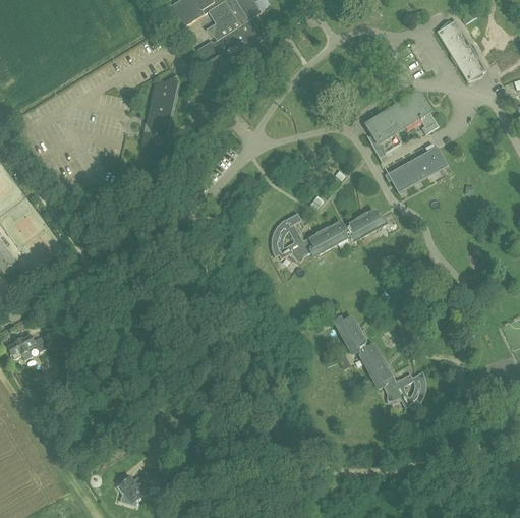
[(180,27),(206,12),(214,25),(207,30),(212,39),(196,49),(206,63),(204,64),(218,85),(254,62),(253,60),(257,58),(248,43),(267,31),(256,14),(261,11),(252,0),(177,0),(167,6),(180,27)]
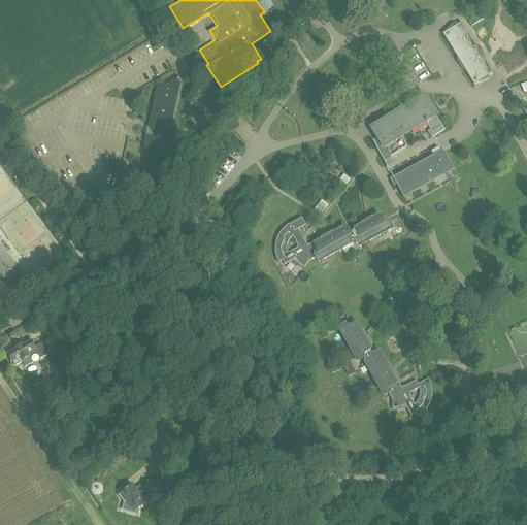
[(449,20),(455,17),(451,10),(445,13),(449,20)]
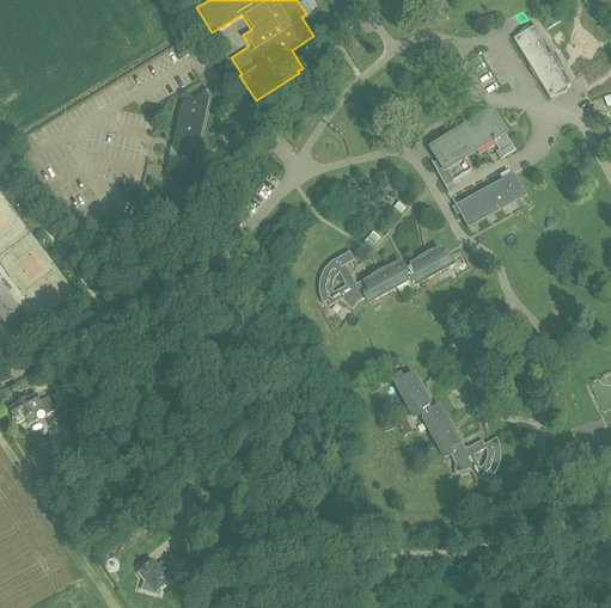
[(556,13),(543,20),(547,26),(560,19),(556,13)]
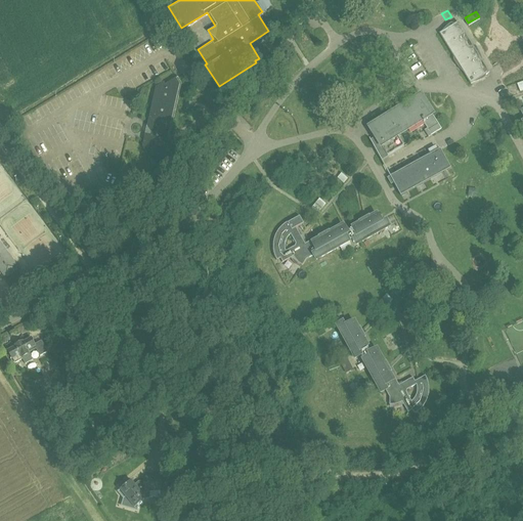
[(456,19),(438,31),(470,81),(488,70),(456,19)]
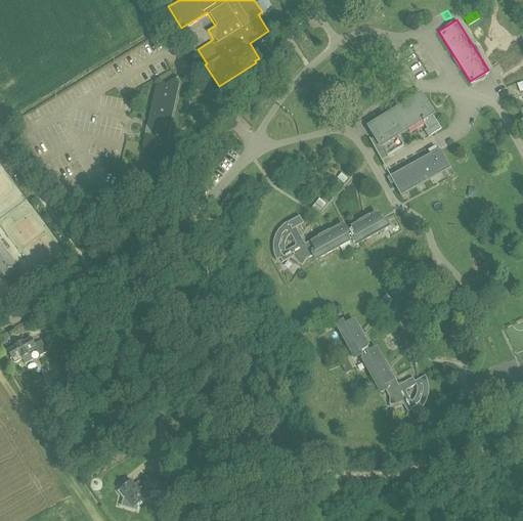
[(151,161),(173,165),(183,159),(168,135),(167,135),(179,81),(175,76),(165,82),(163,80),(155,85),(145,123),(150,130),(149,132),(144,131),(141,143),(151,161)]
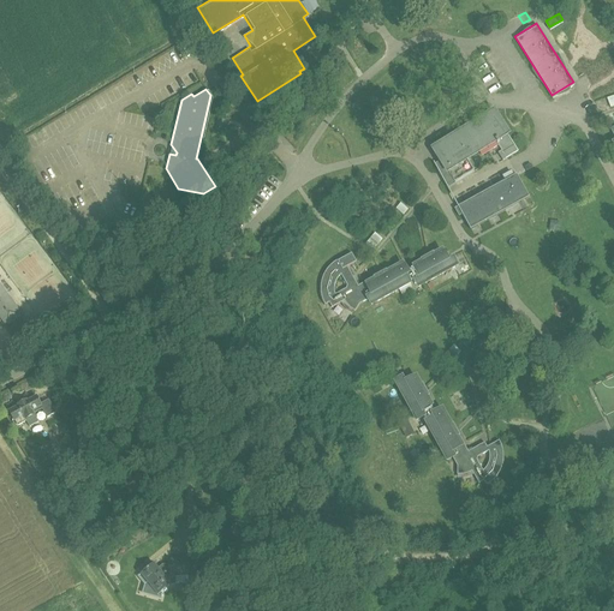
[(446,184),(453,179),(453,180),(472,168),(465,156),(494,138),(500,148),(496,150),(501,157),(517,148),(493,108),(433,147),(440,157),(434,161),(446,184)]
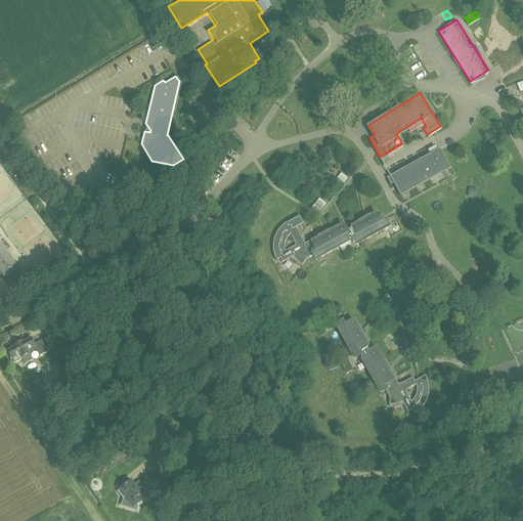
[(390,182),(392,180),(399,193),(430,176),(428,174),(446,165),(441,158),(444,156),(439,145),(386,175),(390,182)]
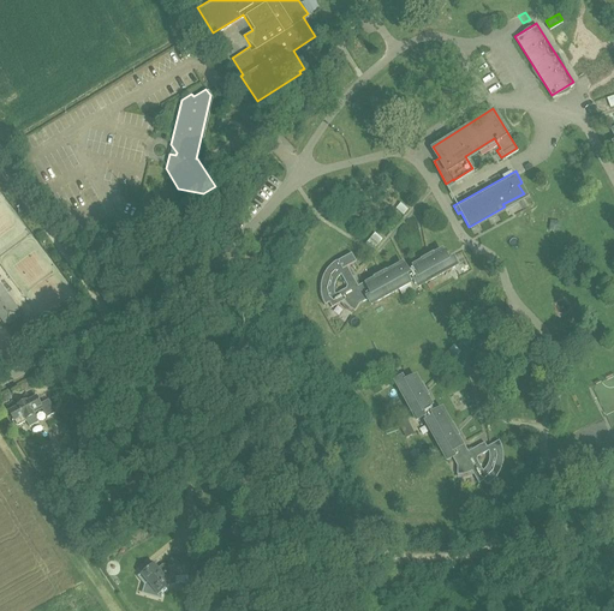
[(406,207),(399,201),(395,205),(403,211),(406,207)]
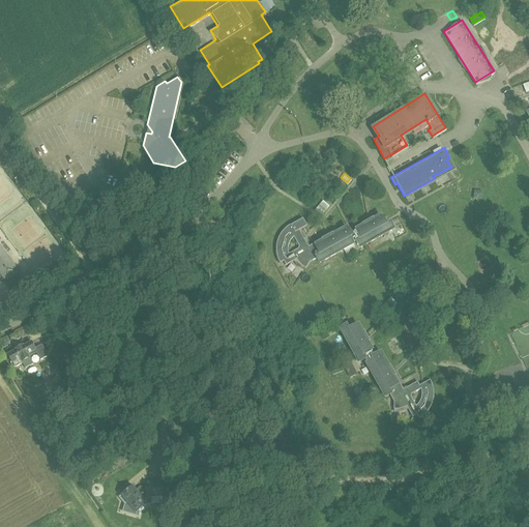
[(322,198),(315,207),(321,212),(328,203),(322,198)]
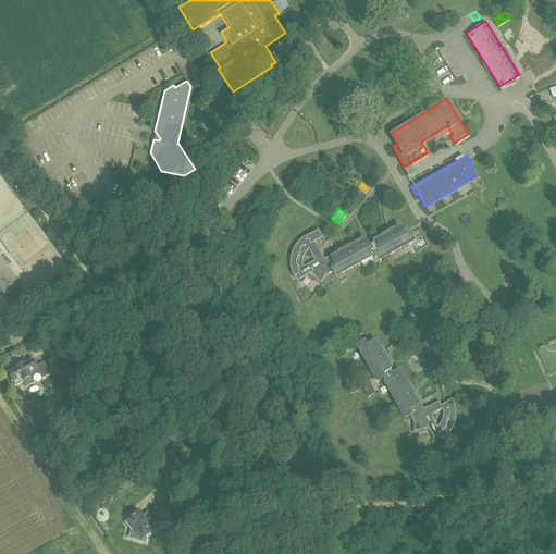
[(289,253),(289,256),(288,258),(289,262),(289,266),(291,269),(292,271),(293,273),(297,271),(299,275),(310,270),(313,273),(316,277),(320,279),(320,280),(324,272),(332,268),(335,273),(360,259),(359,258),(374,250),(378,257),(412,237),(409,231),(407,232),(406,230),(410,228),(406,220),(403,222),(397,213),(386,219),(386,217),(374,223),(380,233),(380,234),(373,238),(367,243),(363,236),(360,237),(355,229),(344,235),(343,233),(332,239),(336,248),(337,250),(331,254),(330,253),(323,256),(313,238),(321,234),(317,226),(305,233),(301,234),(299,236),(297,238),(295,241),(293,244),(292,246),(291,250),(289,253)]
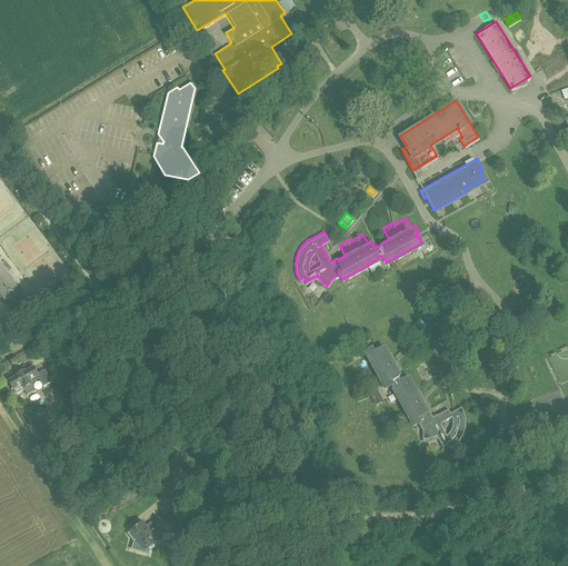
[(0,291),(6,299),(7,298),(20,288),(0,260),(0,291)]
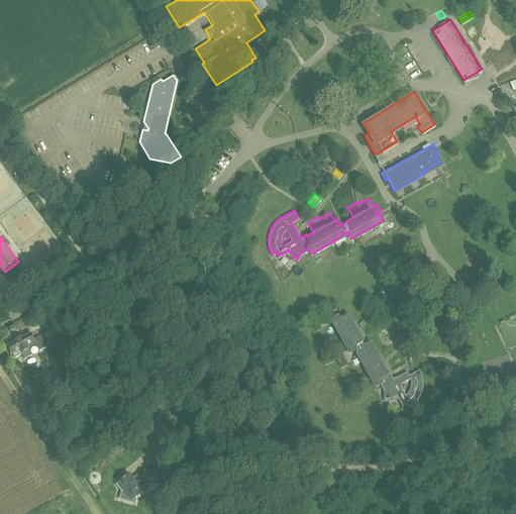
[(36,277),(31,270),(27,273),(32,280),(36,277)]
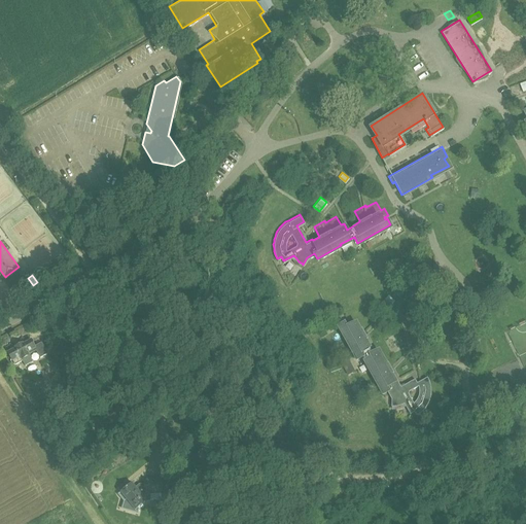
[(392,288),(398,294),(402,290),(396,285),(392,288)]
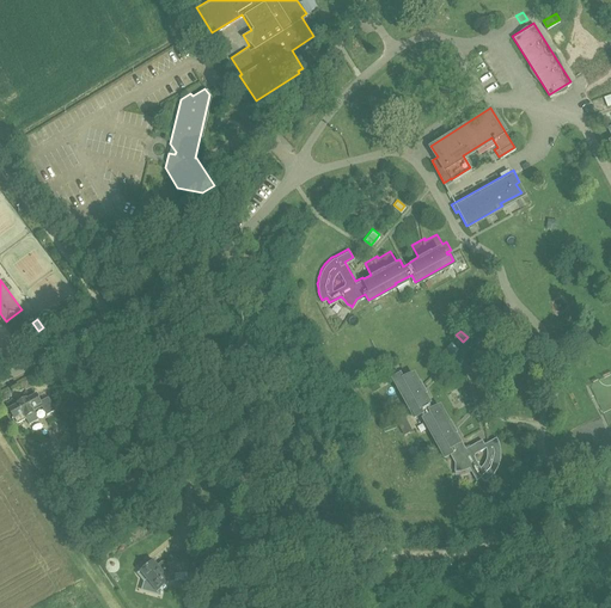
[(451,341),(441,350),(447,356),(457,347),(451,341)]
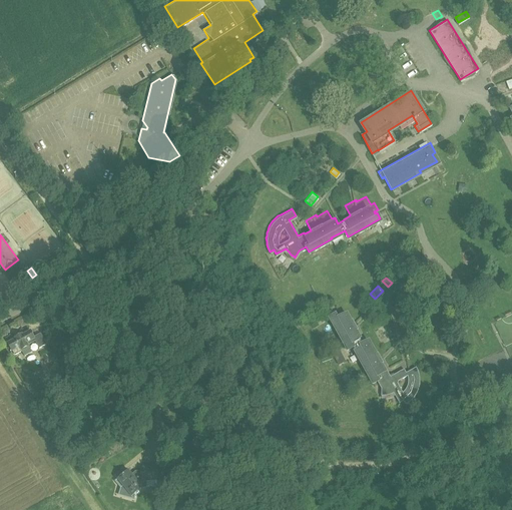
[(393,390),(398,401),(402,399),(404,402),(407,401),(409,399),(412,397),(413,395),(415,392),(416,390),(417,387),(418,384),(419,382),(419,378),(419,375),(418,372),(418,370),(416,367),(415,365),(414,365),(408,354),(401,358),(405,366),(389,374),(386,368),(384,369),(381,362),(391,357),(385,346),(375,352),(368,339),(362,342),(358,336),(359,336),(356,329),(365,324),(360,313),(350,318),(346,312),(342,314),(340,312),(336,314),(335,312),(328,316),(330,318),(324,321),(332,335),(337,332),(354,362),(359,359),(372,382),(376,379),(380,386),(380,394),(381,394),(381,393),(385,393),(389,392),(393,390)]
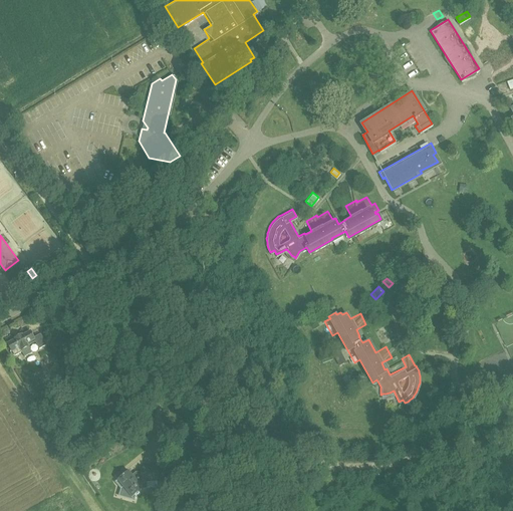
[(35,339),(39,346),(46,342),(40,331),(33,335),(29,329),(22,333),(22,332),(14,336),(14,337),(7,341),(11,350),(12,349),(14,353),(22,349),(25,354),(32,350),(28,343),(35,339)]
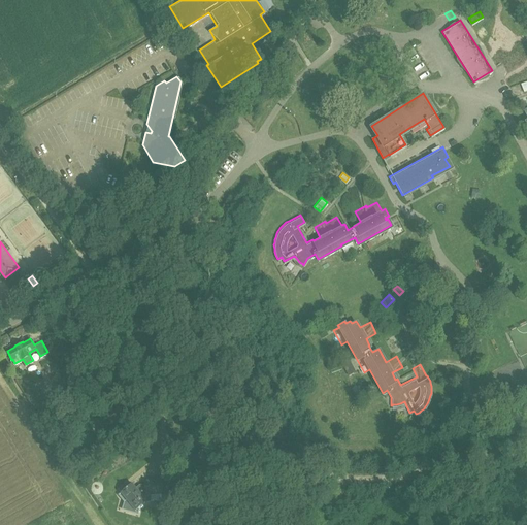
[(131,482),(120,491),(134,509),(145,499),(143,496),(149,492),(160,491),(159,477),(143,479),(144,482),(138,482),(134,486),(131,482)]
